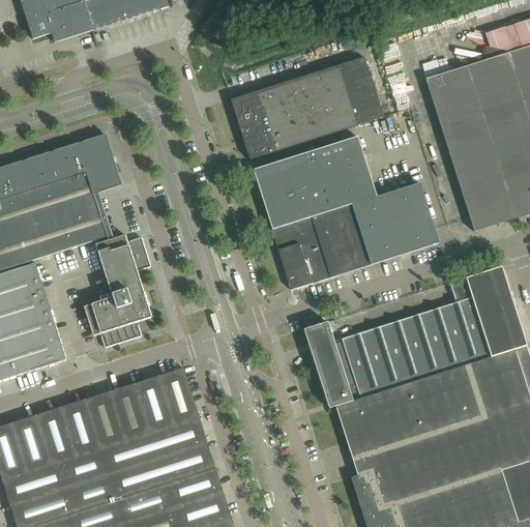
[(53,31),(55,40),(169,4),(167,0),(20,0),(32,37),(53,31)]
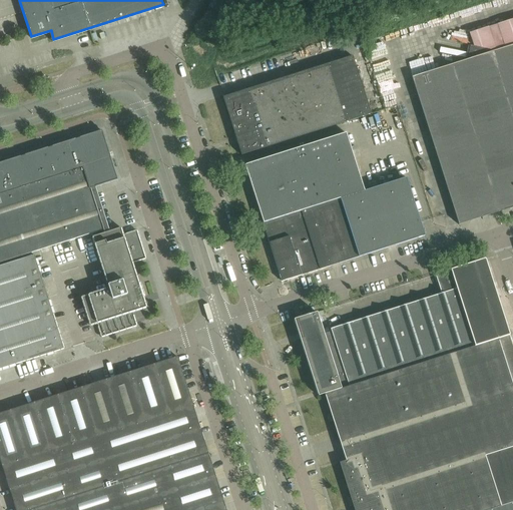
[(412,75),(459,222),(504,207),(504,208),(512,204),(512,42),(494,48),(470,43),(467,57),(412,75)]
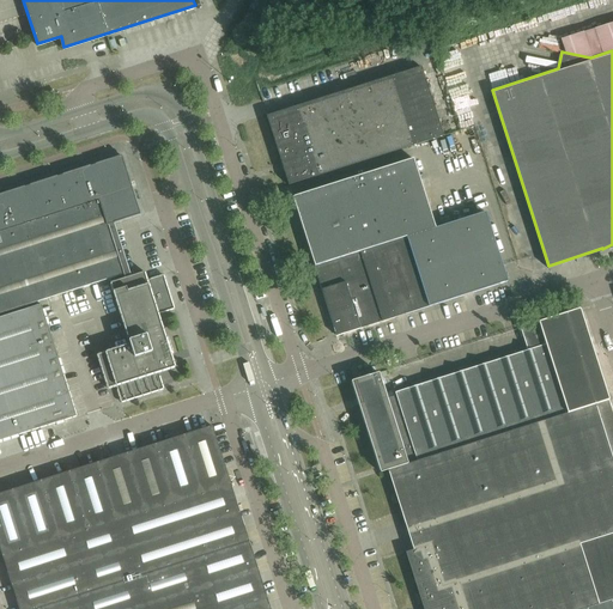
[(443,133),(422,65),(266,114),(289,183),(443,133)]
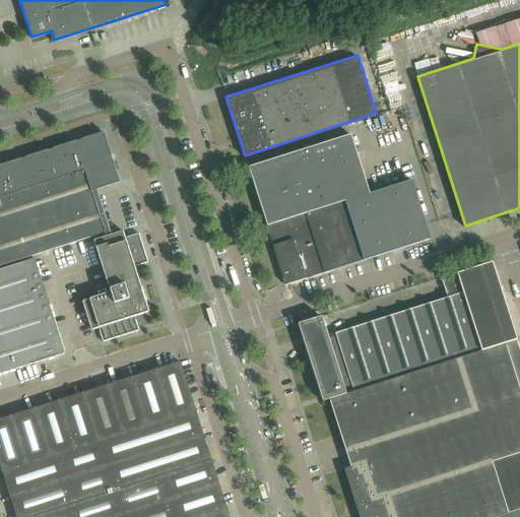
[(20,156),(0,163),(0,263),(92,235),(93,238),(110,233),(95,187),(119,180),(104,130),(25,154),(20,156)]
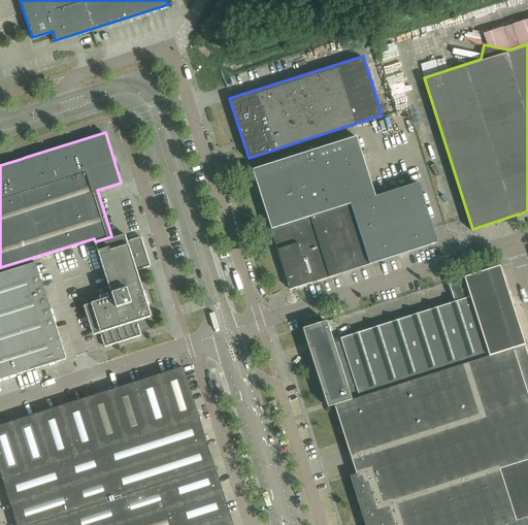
[(270,227),(290,287),(437,240),(418,181),(374,194),(356,134),(253,167),(270,227)]
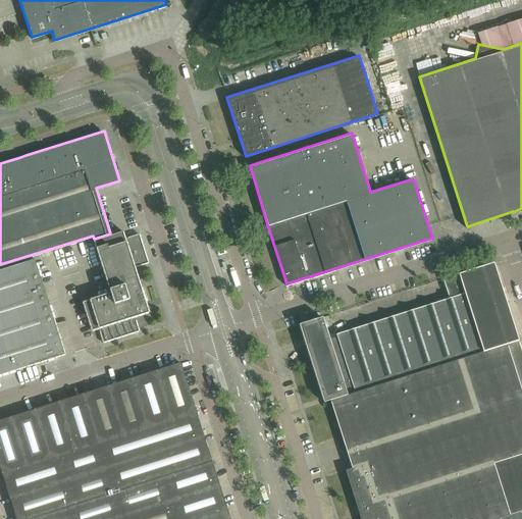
[(123,229),(110,234),(94,239),(110,291),(82,300),(91,328),(99,326),(103,341),(140,329),(135,315),(148,311),(145,300),(147,299),(143,286),(141,286),(135,265),(149,261),(139,231),(125,237),(123,229)]
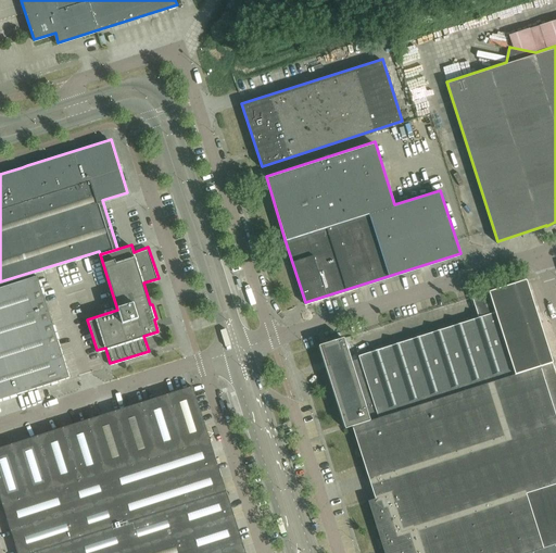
[(0,286),(0,398),(70,376),(37,274),(0,286)]
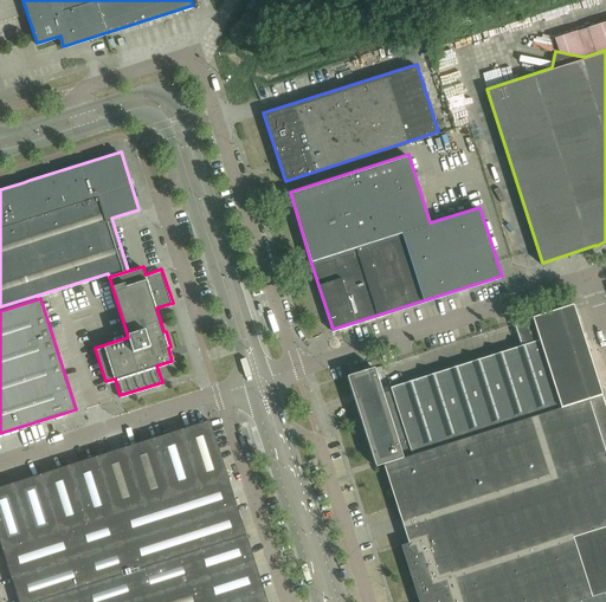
[(497,426),(601,393),(573,303),(514,322),(521,344),(391,386),(392,389),(382,392),(374,366),(347,375),(375,465),(384,463),(497,426)]
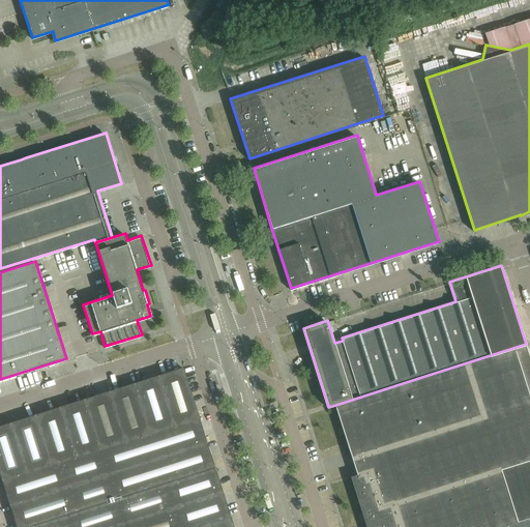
[(435,373),(335,405),(335,406),(357,473),(351,475),(366,526),(495,526),(529,516),(529,397),(514,348),(526,345),(526,344),(435,373)]
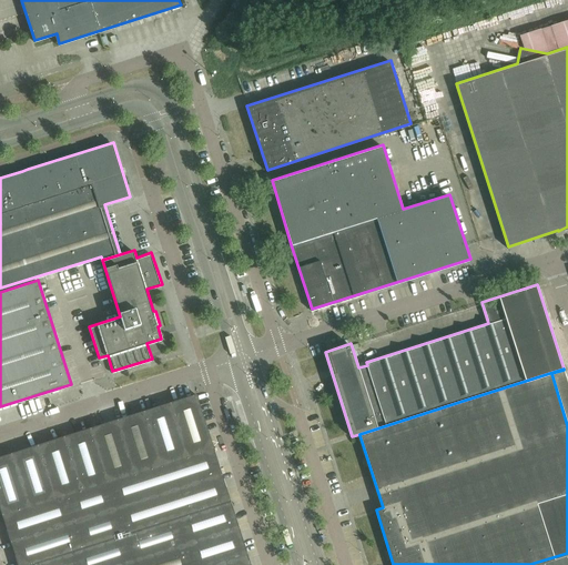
[(251,564),(196,393),(0,454),(0,506),(18,564),(251,564)]
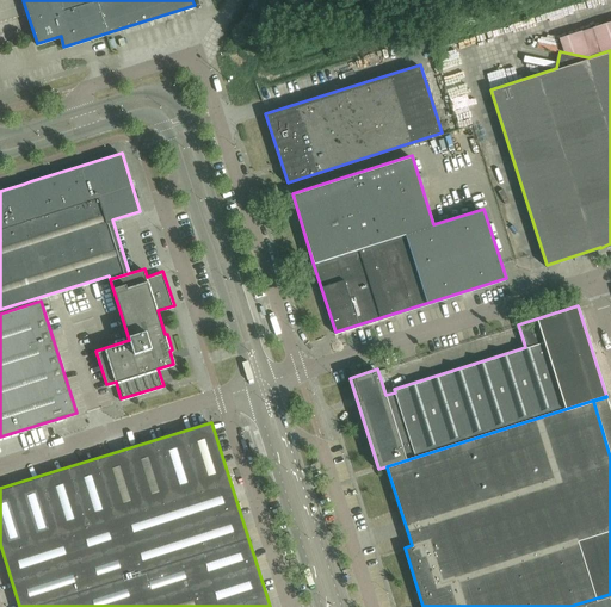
[(610,606),(610,594),(571,606),(610,606)]
